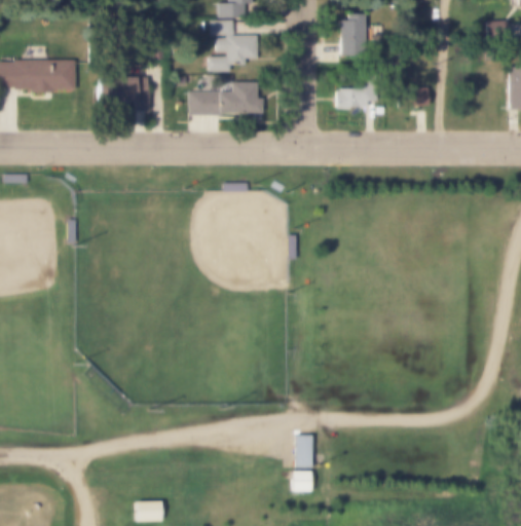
[(228,0),(251,0),(251,2),(245,2),(245,20),(232,20),(217,20),(217,2),(228,2),(228,0)]
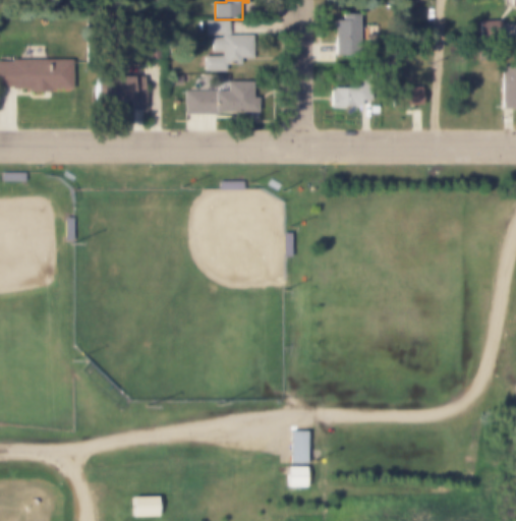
[(344,13),(360,13),(360,54),(336,54),(336,20),(344,20),(344,13)]
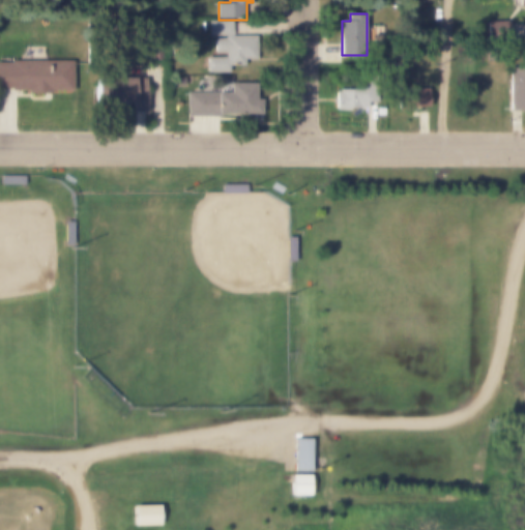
[(234,20),(219,20),(210,20),(210,35),(217,35),(234,35),(234,20)]
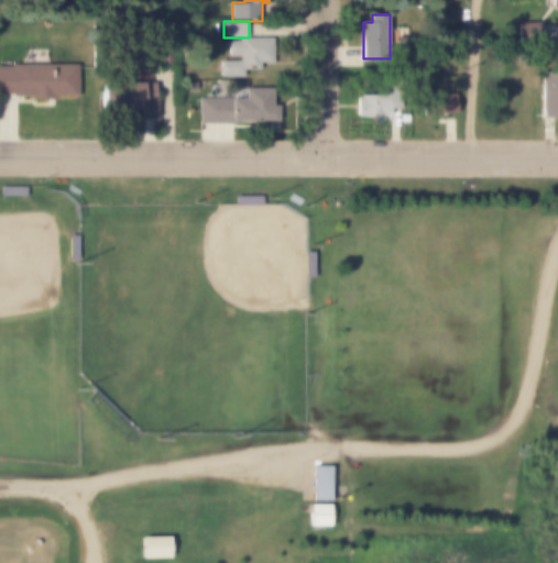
[(231,61),(231,37),(249,37),(275,37),(275,65),(244,65),(244,76),(223,76),(223,61),(231,61)]
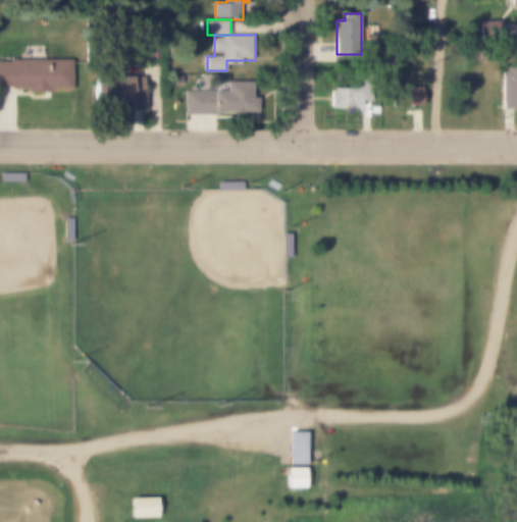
[(52,93),(26,93),(26,91),(13,91),(13,87),(0,87),(0,62),(13,62),(13,60),(73,60),(73,91),(52,91),(52,93)]
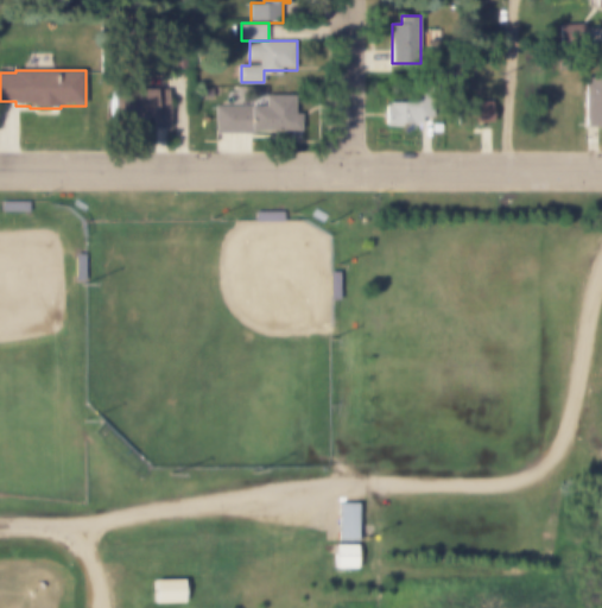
[(587,78),(601,78),(601,126),(587,126),(587,78)]
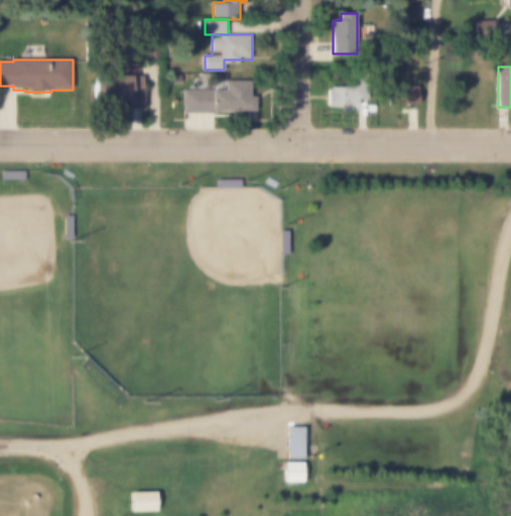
[(181,75),(181,84),(168,84),(168,75),(181,75)]
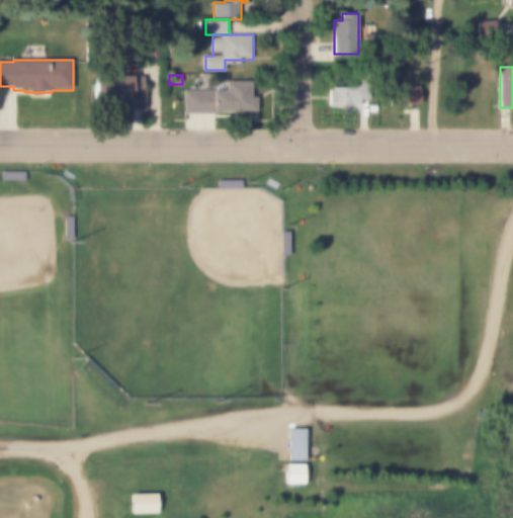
[(132,109),(132,100),(102,100),(102,76),(147,76),(147,109),(132,109)]
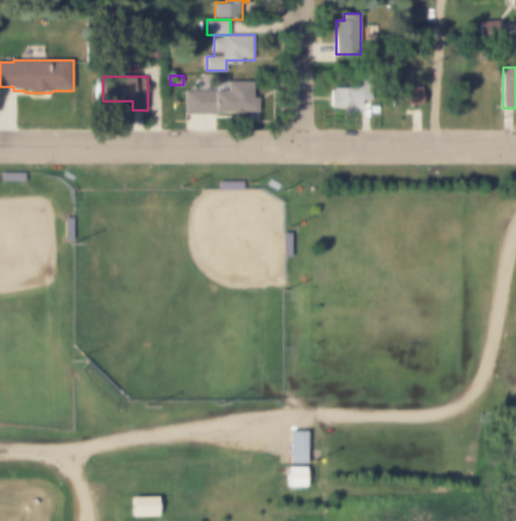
[(356,89),(356,79),(363,79),(363,76),(374,76),(374,100),(363,100),(363,108),(333,108),(333,89),(356,89)]
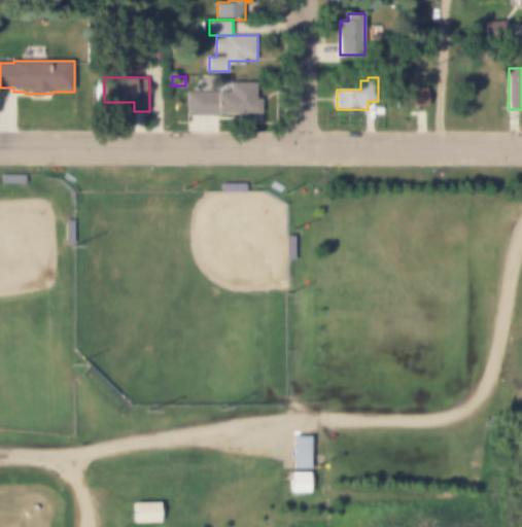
[(256,112),(256,116),(188,116),(188,92),(231,92),(231,81),(256,81),(256,99),(261,99),(261,112),(256,112)]
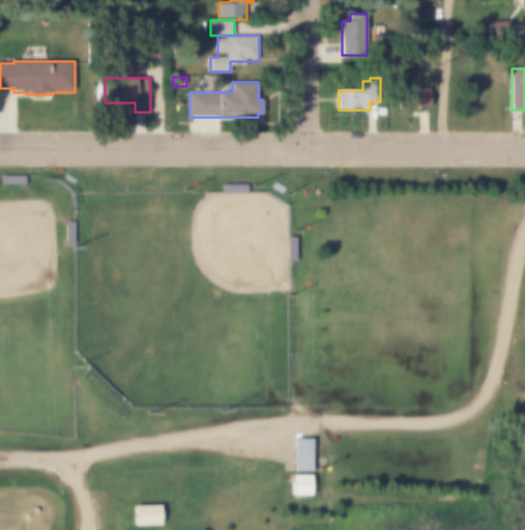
[(401,89),(430,89),(430,107),(413,107),(413,109),(401,109),(401,89)]
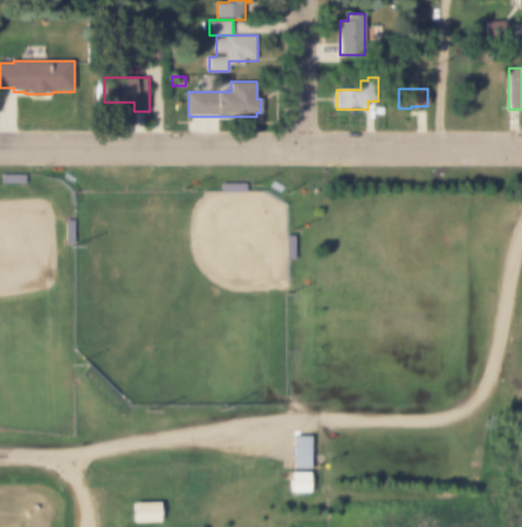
[(293,436),(312,436),(312,470),(293,470),(293,436)]
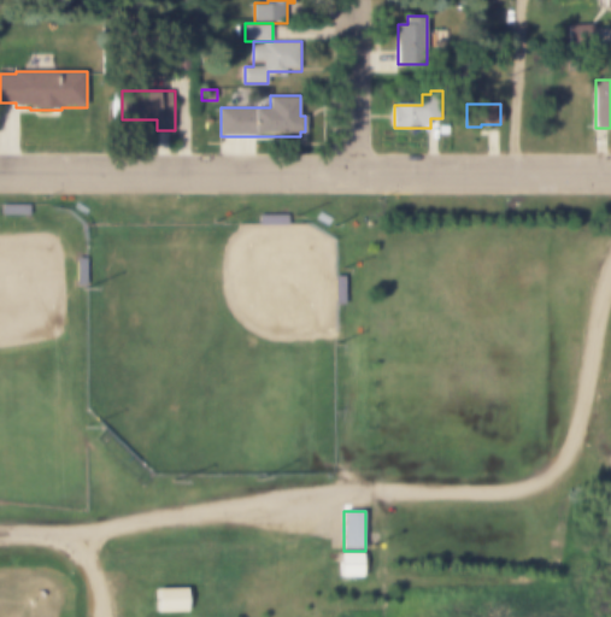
[(342,553),(365,553),(365,576),(342,576),(342,553)]
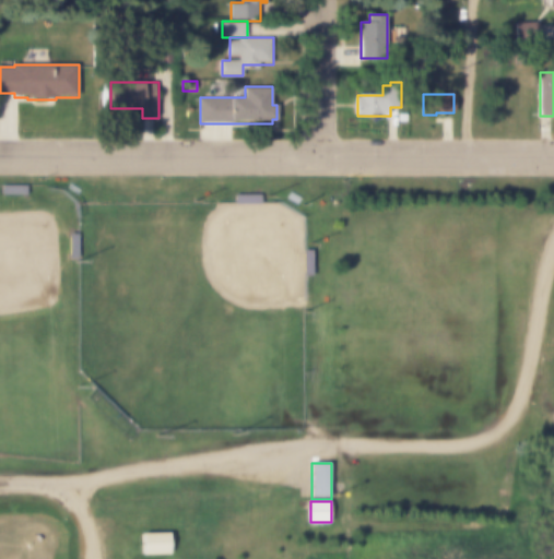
[(142,533),(169,533),(171,555),(142,555),(142,533)]
